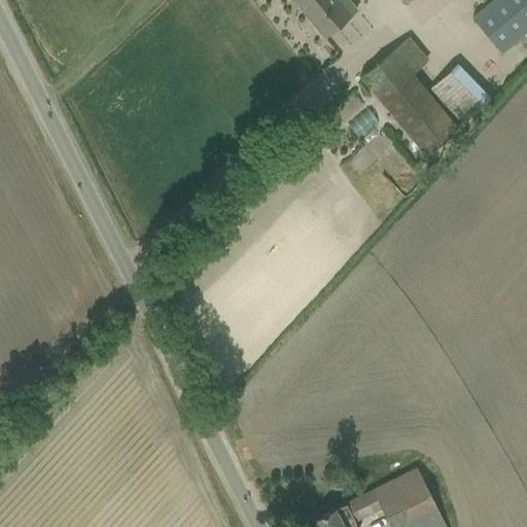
[(356,9),(348,0),(293,0),(324,37),(356,9)]
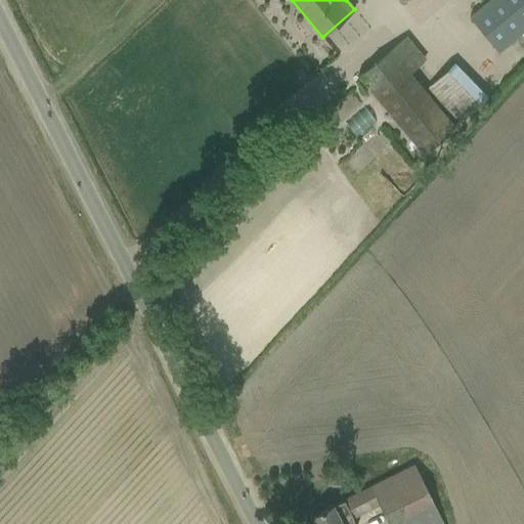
[(498,54),(523,33),(523,0),(487,0),(467,16),(498,54)]
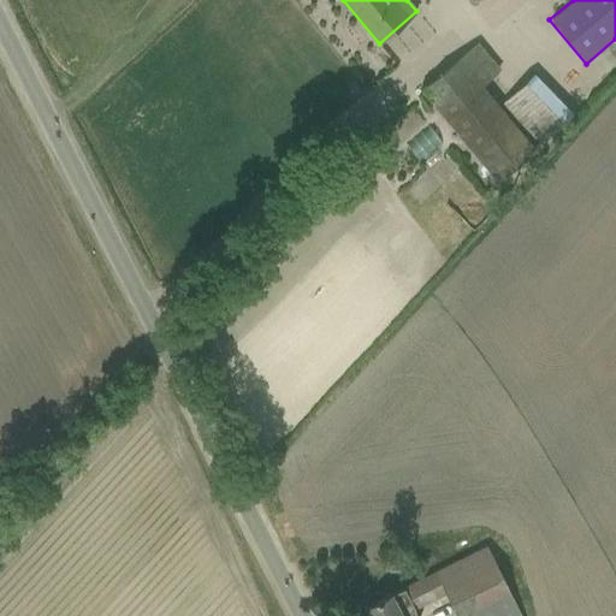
[(497,181),(515,165),(534,150),(481,86),(499,71),(478,43),(440,75),(421,90),(497,181)]
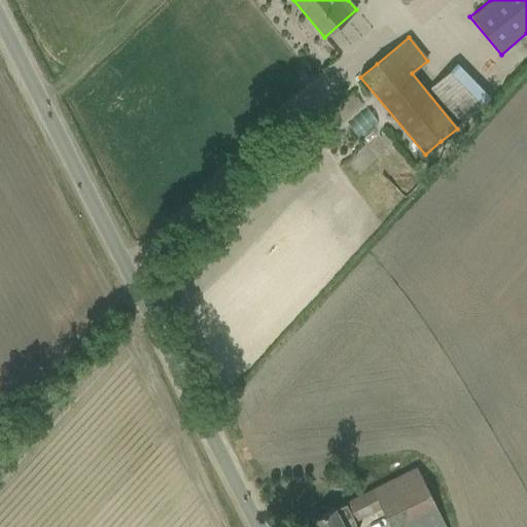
[(428,90),(460,124),(488,97),(456,63),(428,90)]
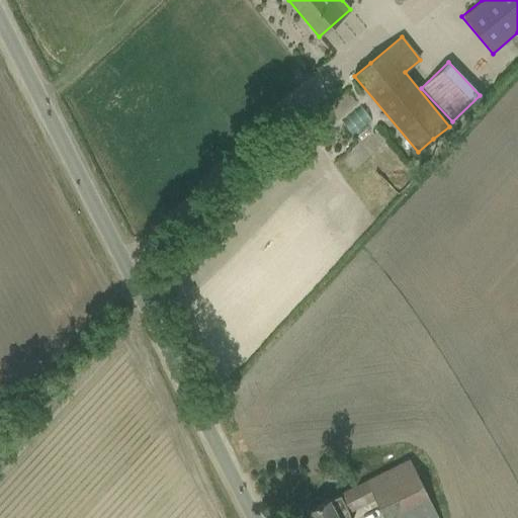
[(382,517),(436,517),(409,461),(340,495),(340,494),(325,502),(307,511),(310,517),(350,517),(348,513),(374,500),(382,517)]
